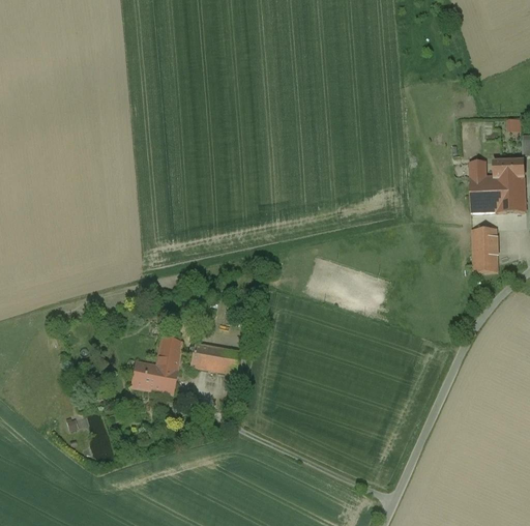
[(509,117),(510,129),(524,129),(524,116),(509,117)]
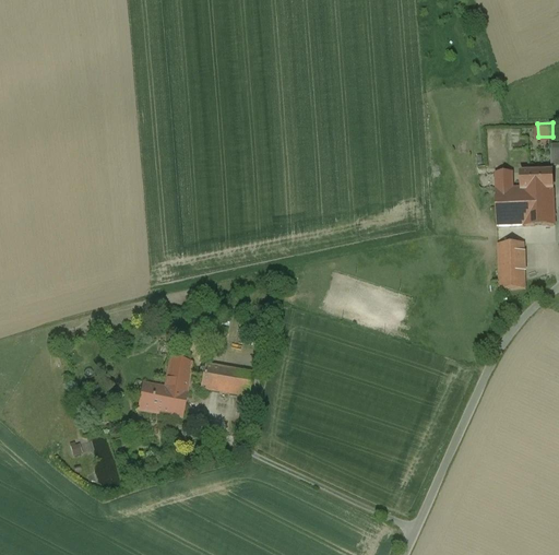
[(552,168),(521,169),(521,185),(521,188),(552,187),(552,168)]
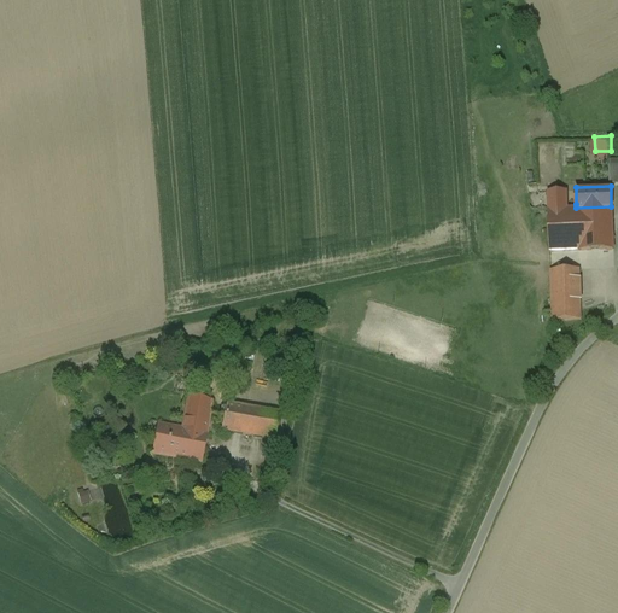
[(611,206),(576,208),(576,204),(566,204),(566,187),(548,187),(549,247),(612,245),(611,206)]
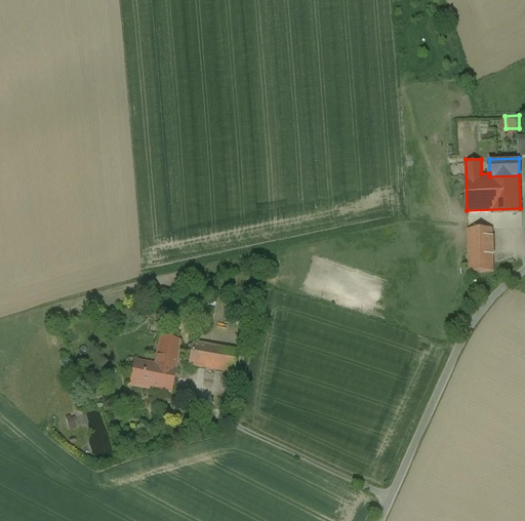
[(492,225),(467,226),(469,269),(493,268),(492,251),(493,251),(492,233),(492,225)]
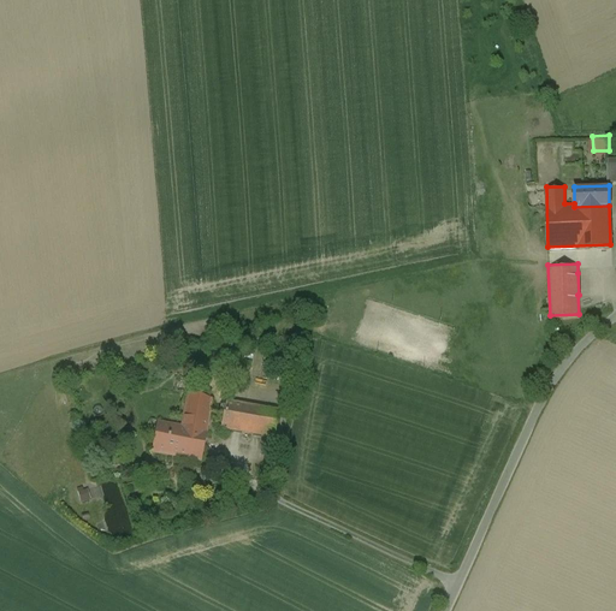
[(181,422),(206,427),(212,396),(187,391),(181,422)]
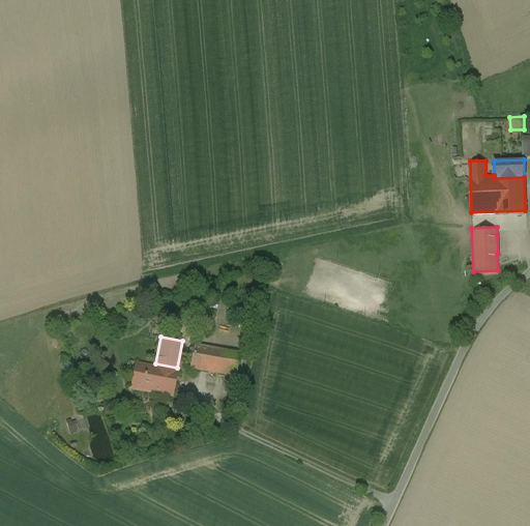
[(239,350),(194,343),(189,366),(235,374),(239,350)]
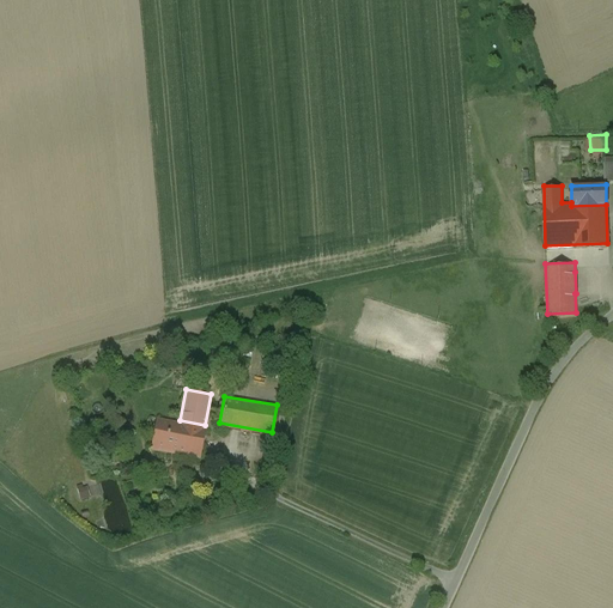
[(180,420),(157,417),(152,445),(200,455),(205,425),(180,420)]
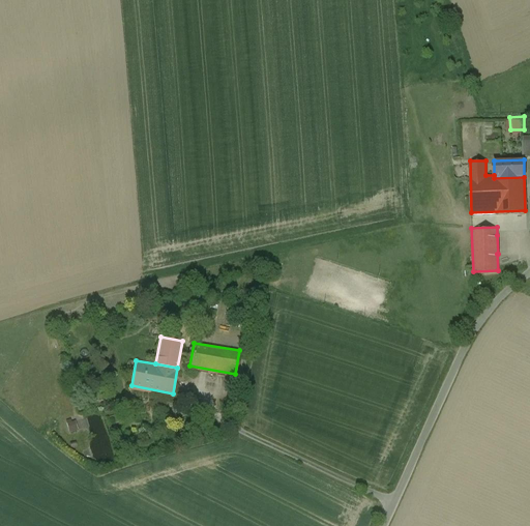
[(83,413),(69,416),(71,428),(86,425),(83,413)]
